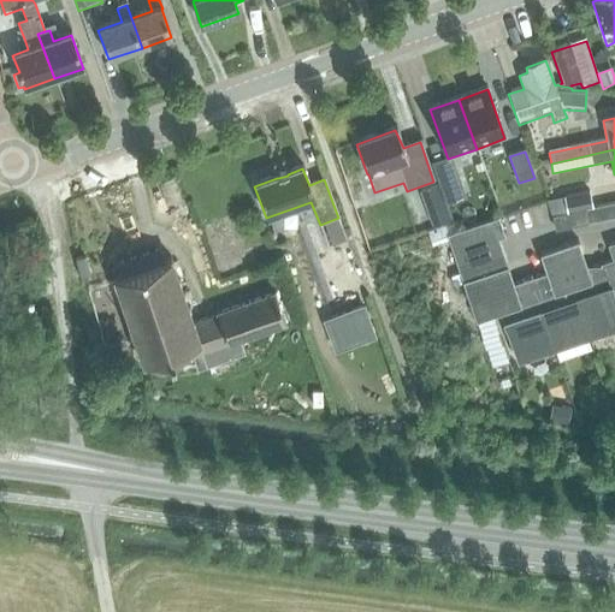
[(454,168),(436,176),(447,206),(465,200),(454,168)]
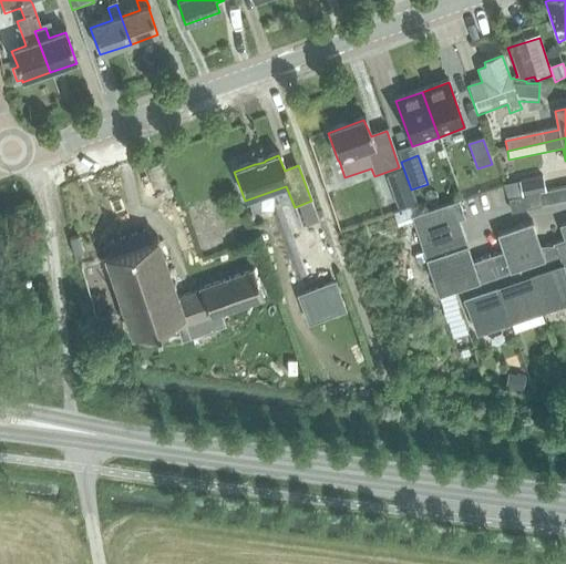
[(402,172),(386,178),(392,195),(409,188),(402,172)]
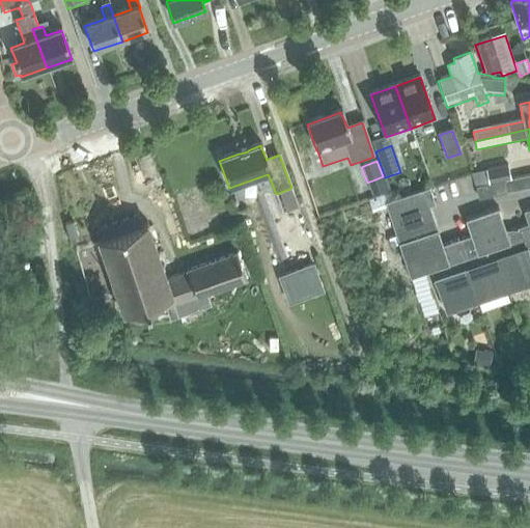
[(510,181),(507,167),(471,175),(475,189),(490,186),(510,181)]
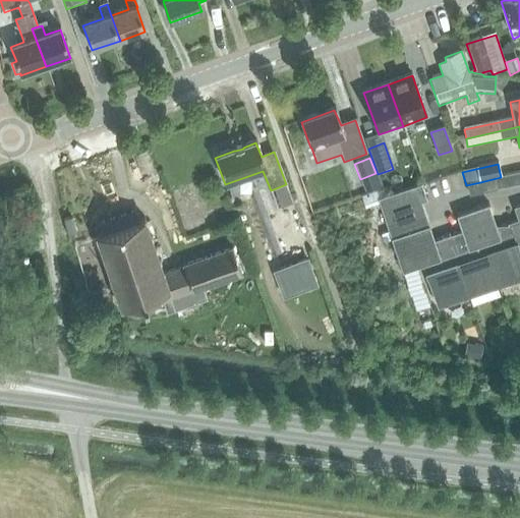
[(507,176),(510,188),(519,185),(519,173),(507,176)]
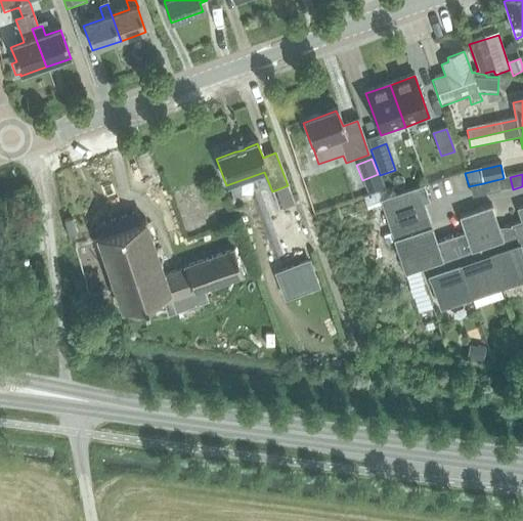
[(499,191),(513,189),(510,177),(497,180),(499,191)]
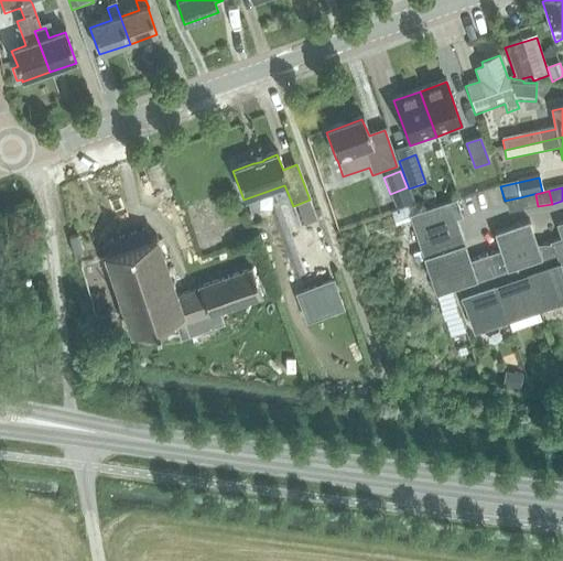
[(523,209),(538,206),(536,194),(520,197),(522,207),(523,209)]
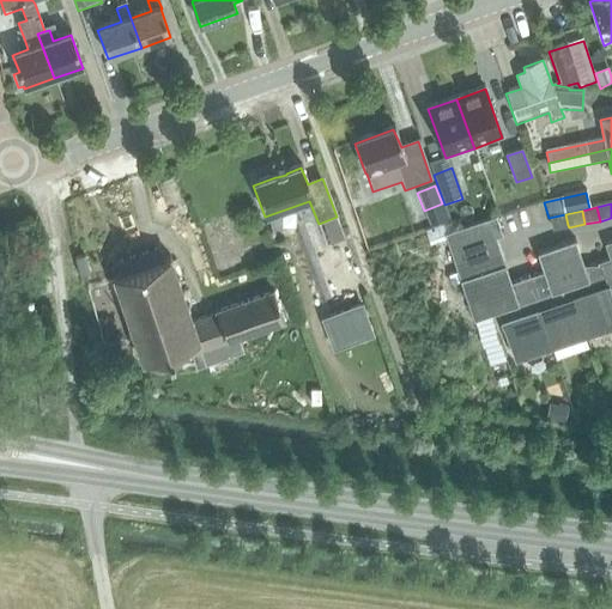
[(552,231),(569,227),(568,225),(565,214),(549,218),(552,231)]
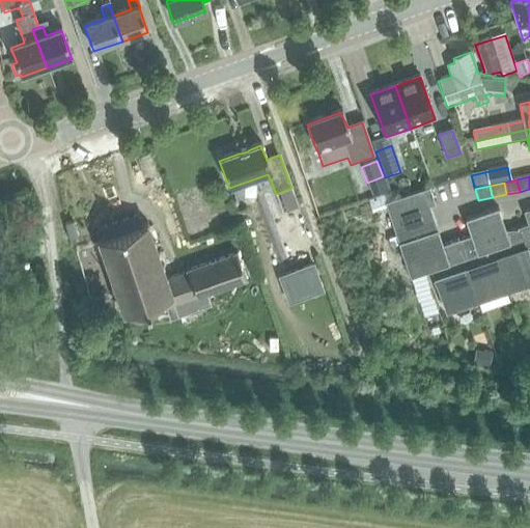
[(441,247),(442,247),(428,207),(434,205),(428,190),(386,205),(411,278),(430,271),(447,266),(441,247)]
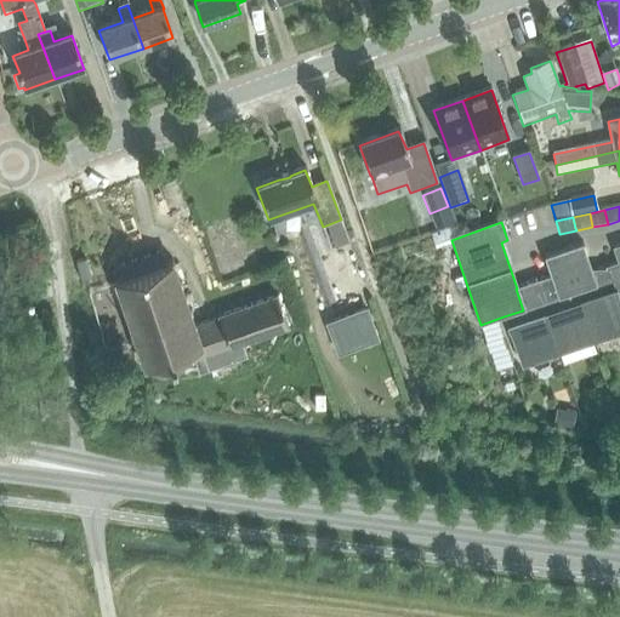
[(550,301),(575,291),(595,285),(593,280),(582,247),(584,247),(582,246),(545,260),(545,261),(546,260),(552,276),(542,280),(550,301)]
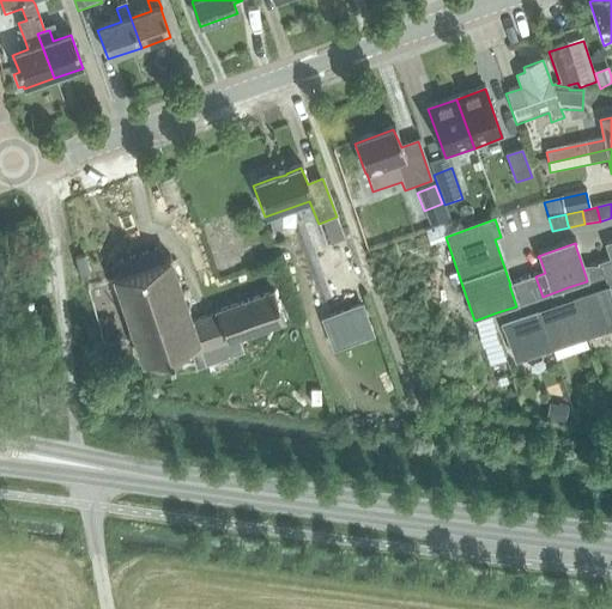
[(611,243),(605,247),(611,262),(599,266),(600,270),(601,270),(611,300),(611,243)]
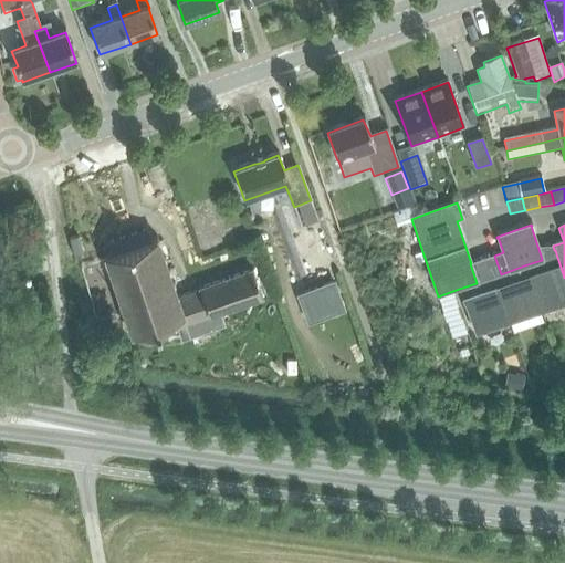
[(219,315),(261,301),(251,273),(197,292),(198,292),(176,300),(155,241),(148,243),(145,232),(106,246),(110,257),(105,258),(133,336),(156,327),(156,330),(159,329),(161,335),(175,331),(179,343),(223,327),(219,315)]
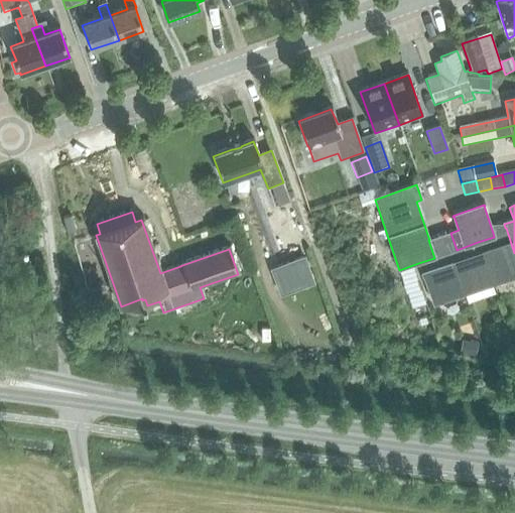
[(292,222),(268,230),(276,254),(300,246),(292,222)]
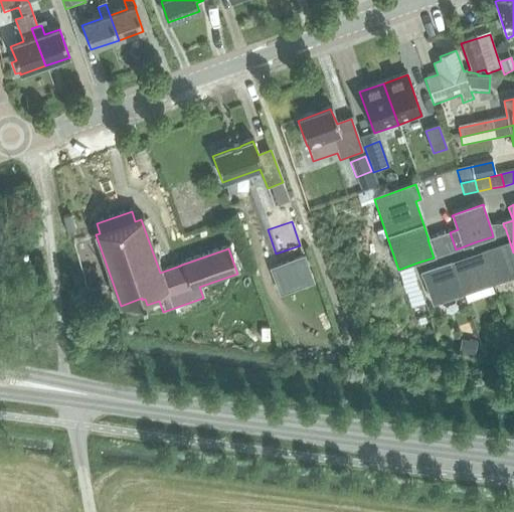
[(493,236),(477,241),(491,283),(513,275),(513,252),(505,227),(504,227),(492,232),(493,236)]
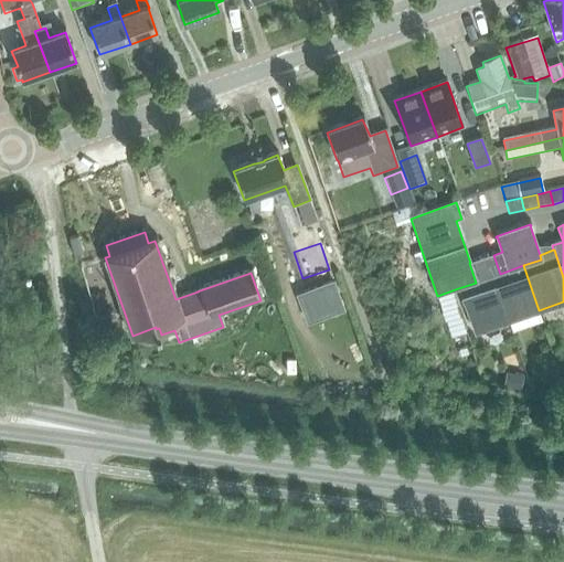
[(500,274),(493,255),(485,258),(507,321),(539,310),(523,265),(500,274)]
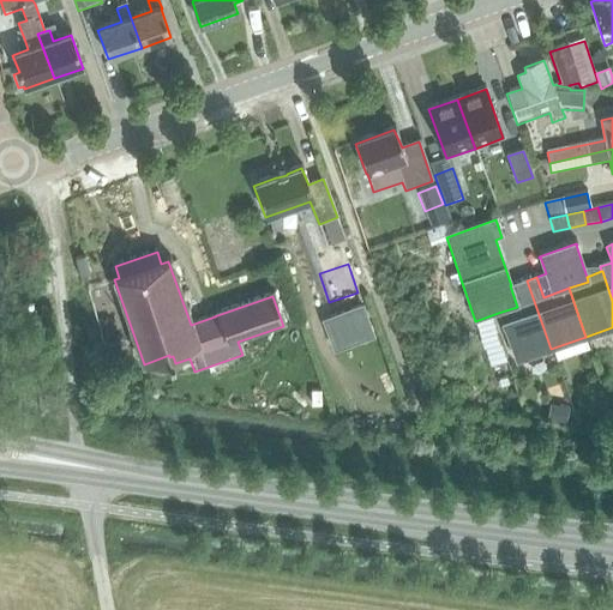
[(527,281),(511,285),(510,285),(517,307),(498,313),(515,362),(551,349),(527,281)]
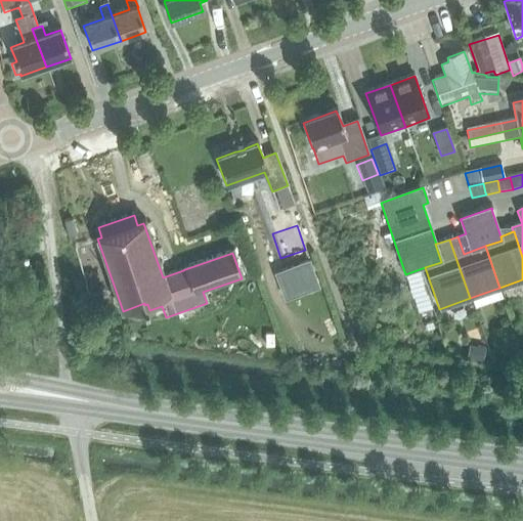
[(483,363),(486,351),(470,347),(467,360),(483,363)]
